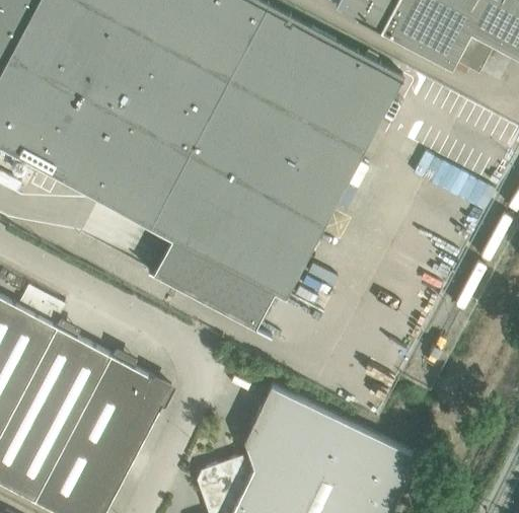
[(285,300),(339,196),(398,80),(250,0),(0,0),(0,147),(186,246),(166,282),(149,273),(148,274),(271,339),(272,338),(256,330),(276,293),(285,298),(284,300),(285,300)]
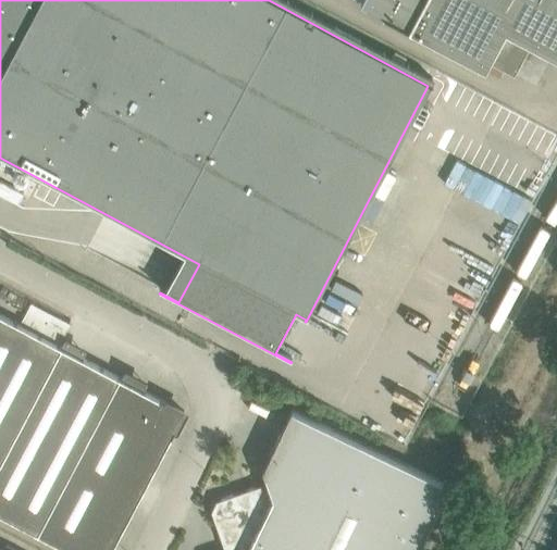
[(556,66),(556,0),(379,0),(371,15),(495,82),(499,73),(524,86),(540,58),(556,66)]
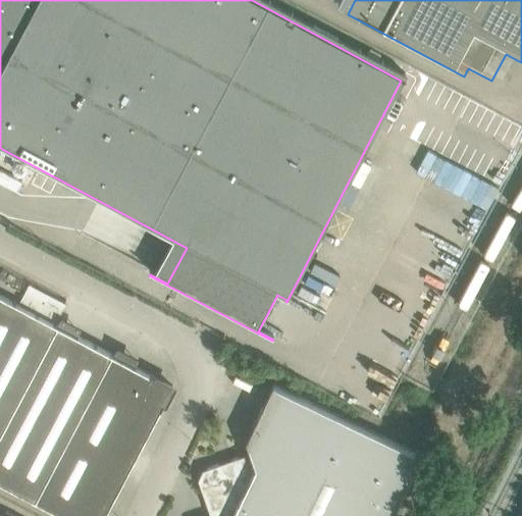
[(521,129),(483,114),(475,136),(516,151),(521,136),(521,129)]
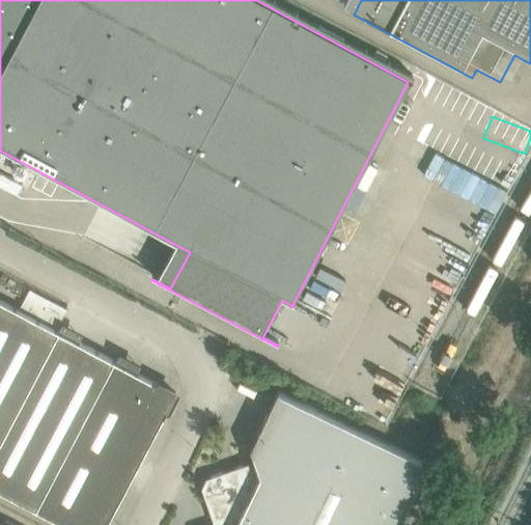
[(175,397),(56,334),(0,304),(0,495),(56,524),(107,524),(163,421),(175,397)]
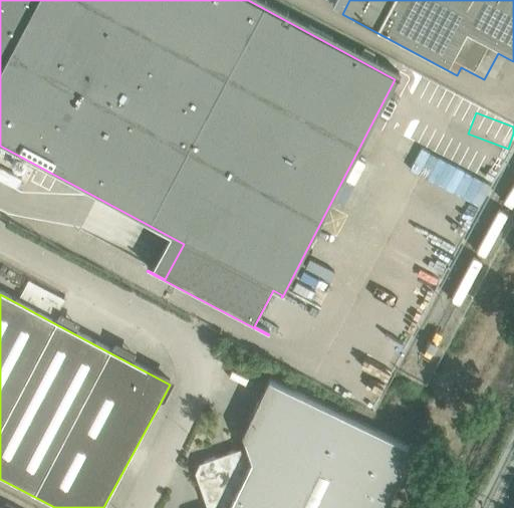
[(388,507),(414,453),(268,384),(241,439),(246,451),(199,468),(195,477),(205,507),(388,507)]
